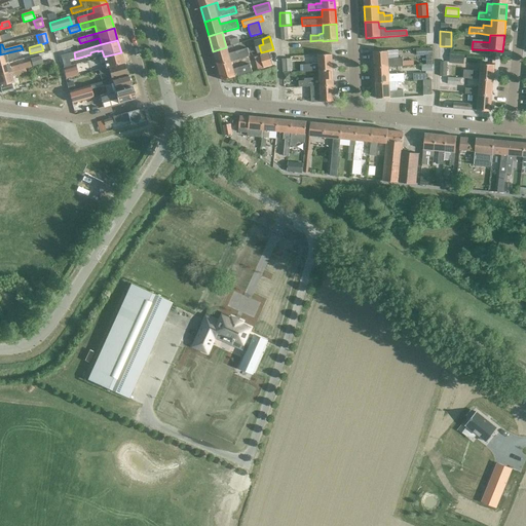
[(226,47),(213,51),(218,66),(230,63),(250,58),(247,49),(228,54),(226,47)]
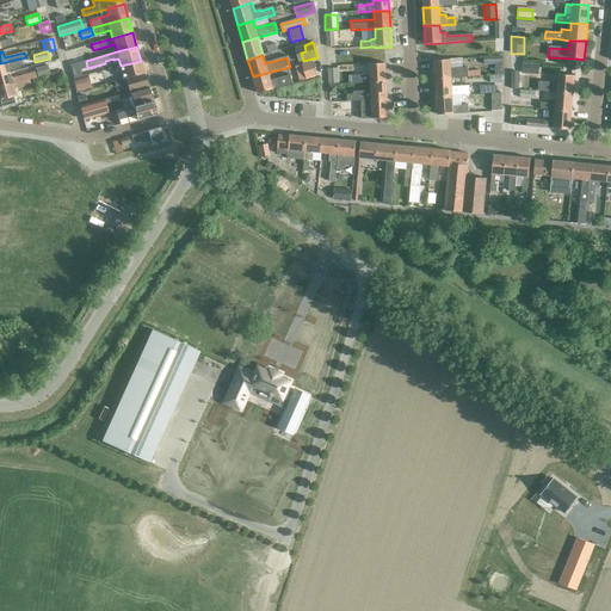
[(20,59),(0,63),(0,75),(10,74),(7,68),(10,68),(10,69),(23,66),(20,59)]
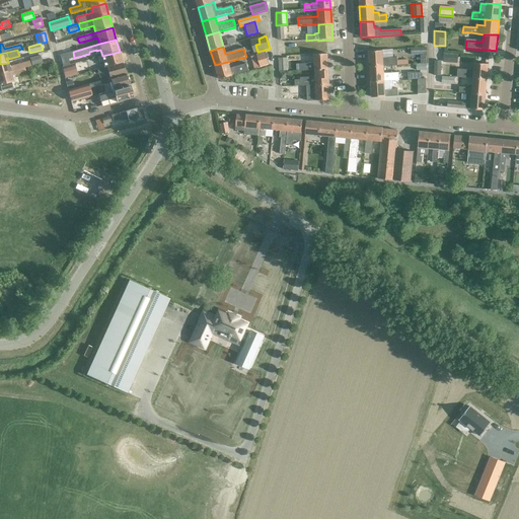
[(382,51),(368,52),(369,68),(382,67),(396,66),(396,61),(396,58),(392,58),(391,51),(382,51)]
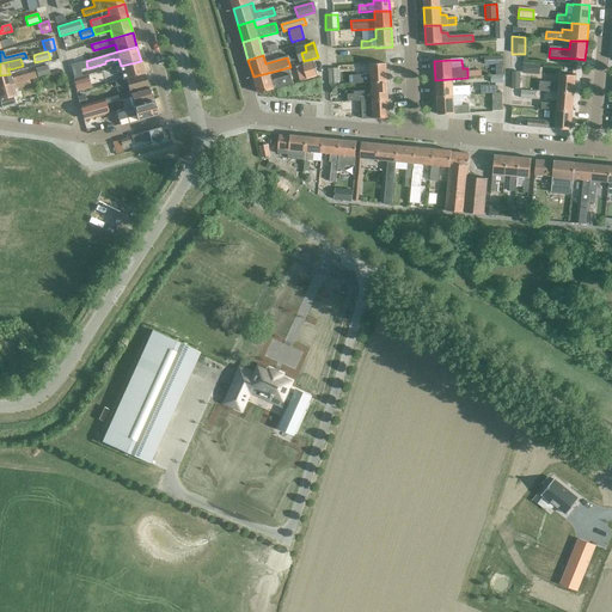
[(141,61),(121,66),(116,68),(117,74),(122,73),(123,79),(145,74),(141,61)]
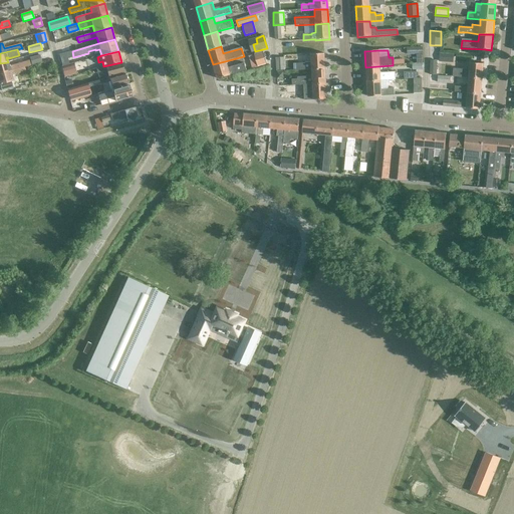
[(266,63),(263,51),(253,54),(256,66),(266,63)]
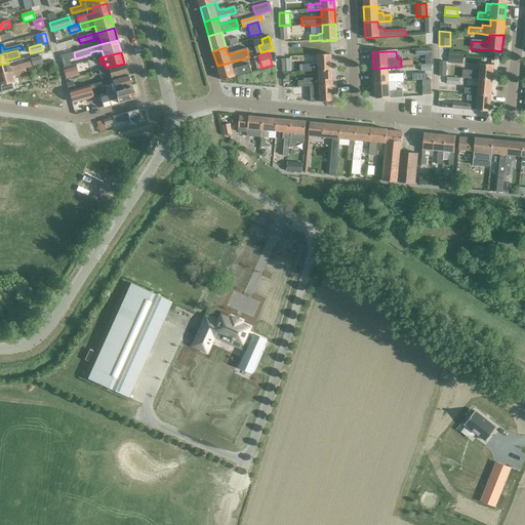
[(318,72),(331,71),(330,54),(317,55),(317,65),(300,66),(301,73),(318,72)]
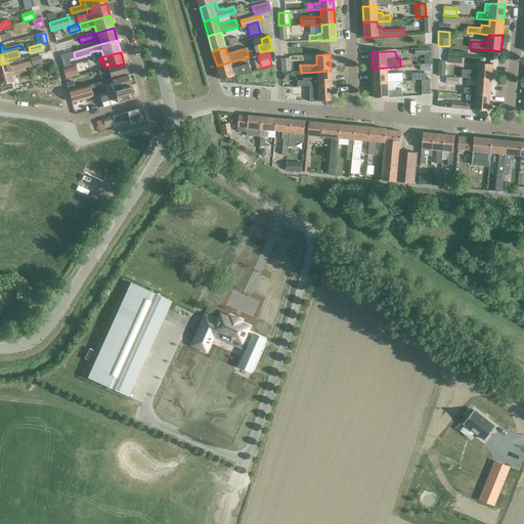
[(40,56),(30,59),(32,67),(42,63),(40,56)]
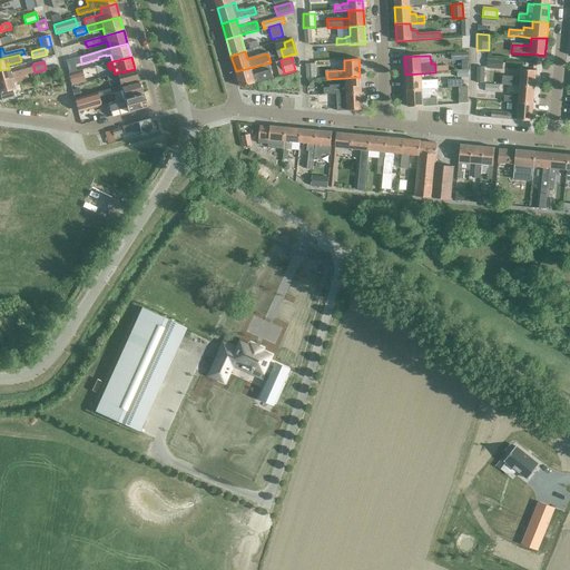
[(313,78),(314,78),(314,65),(305,65),(306,78),(313,78)]
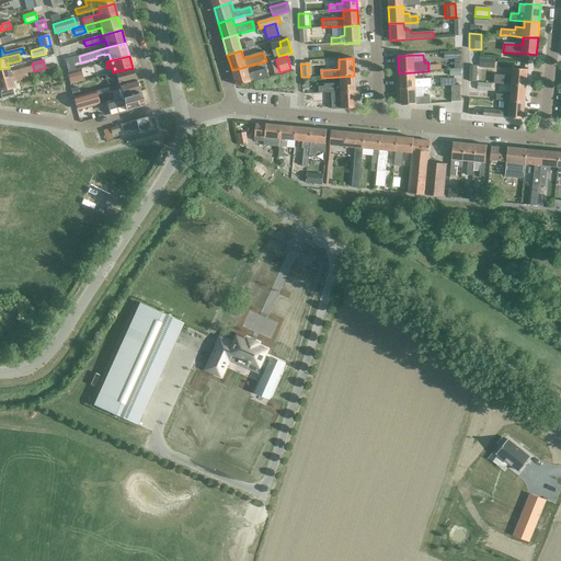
[(9,68),(0,69),(0,80),(24,75),(33,72),(31,66),(10,72),(9,68)]
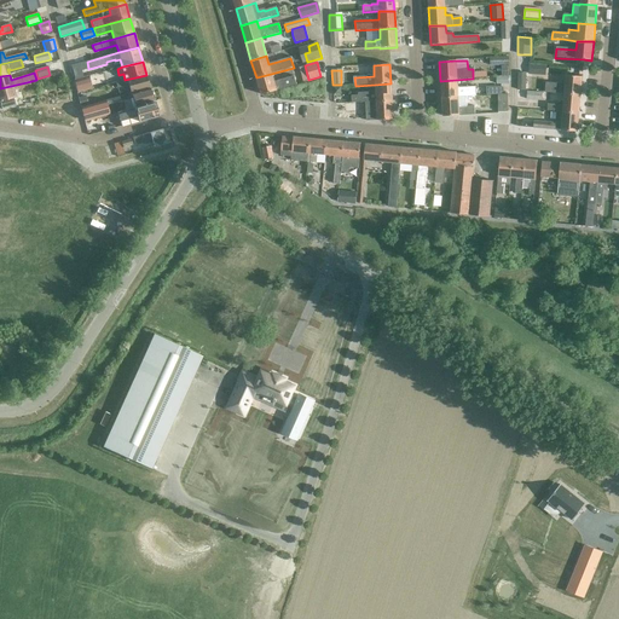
[(271,74),(256,77),(261,96),(277,92),(296,86),(294,77),(275,82),(271,74)]
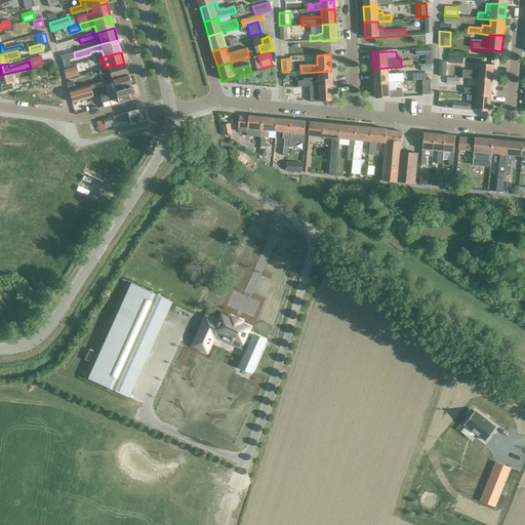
[(106,68),(97,71),(98,75),(107,73),(106,72),(109,71),(112,79),(127,75),(124,64),(106,68)]
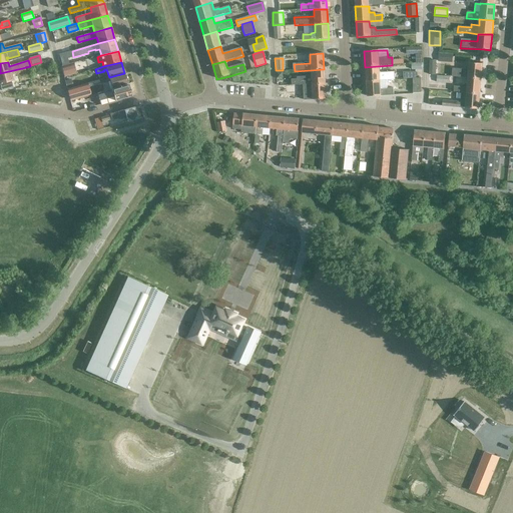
[(457,77),(467,78),(481,79),(482,64),(469,63),(468,70),(452,68),(451,77),(457,77)]
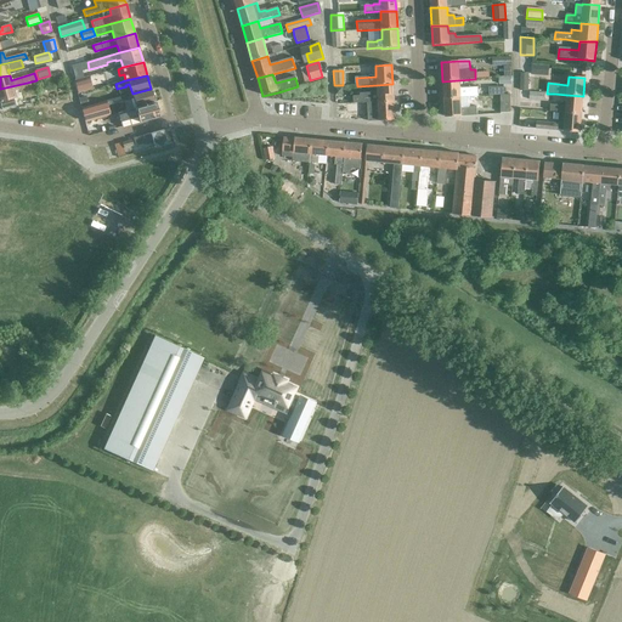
[(86,79),(73,83),(77,94),(90,90),(86,79)]
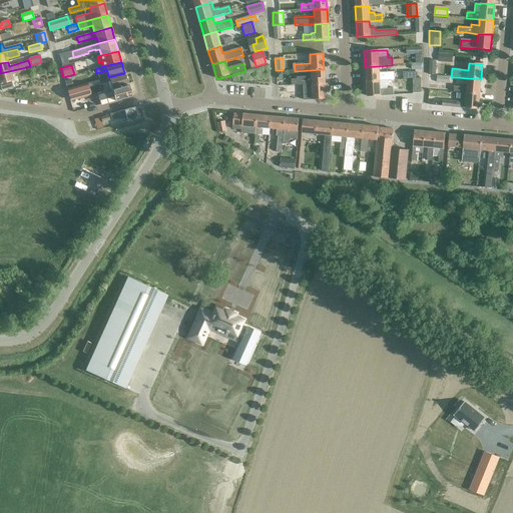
[(378,66),(365,67),(366,82),(385,81),(392,80),(394,80),(394,71),(392,72),(379,72),(378,66)]
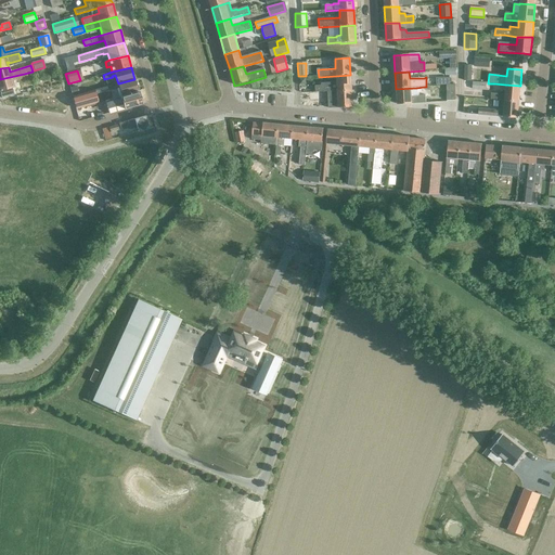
[(25,78),(24,74),(0,79),(0,90),(12,88),(14,87),(12,81),(25,78)]
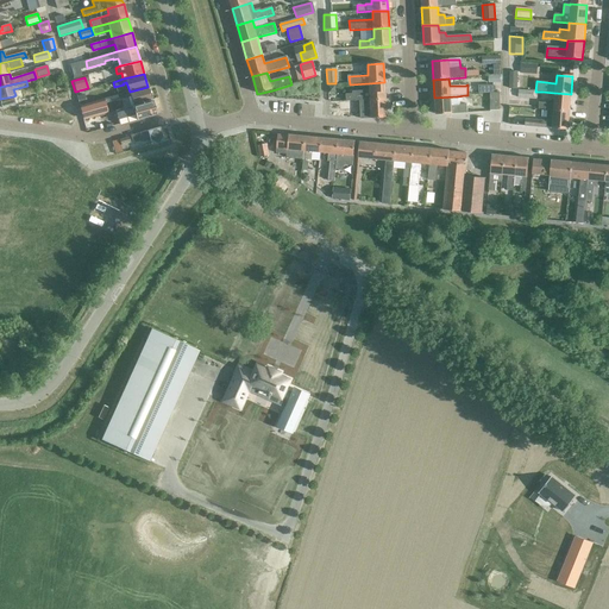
[(384,82),(369,83),(369,92),(351,92),(351,94),(345,95),(345,102),(355,101),(357,101),(385,100),(384,82)]
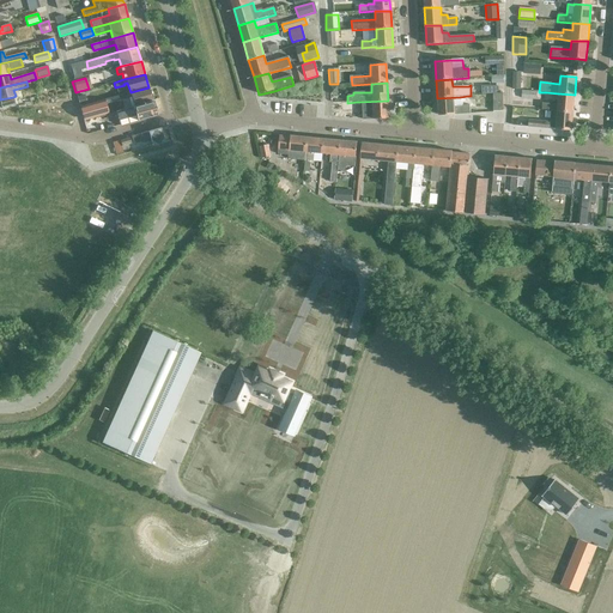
[(131,92),(117,96),(120,102),(122,101),(125,109),(152,101),(149,87),(131,92)]
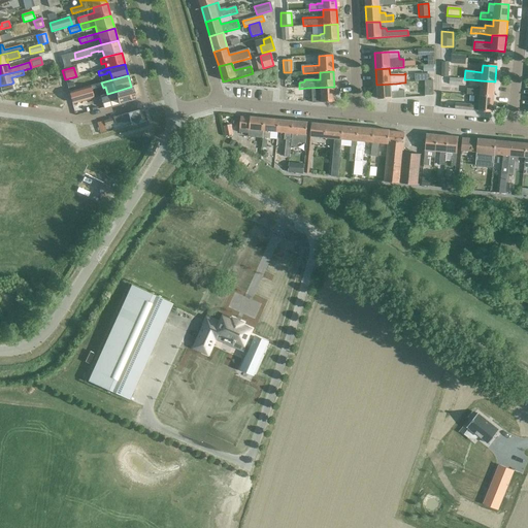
[(495,81),(481,80),(481,88),(475,88),(474,90),(467,89),(466,95),(480,96),(494,97),(495,81)]
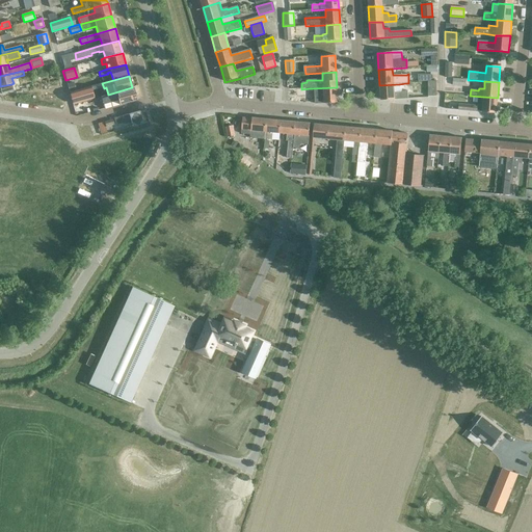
[(435,97),(435,82),(427,82),(427,97),(435,97)]
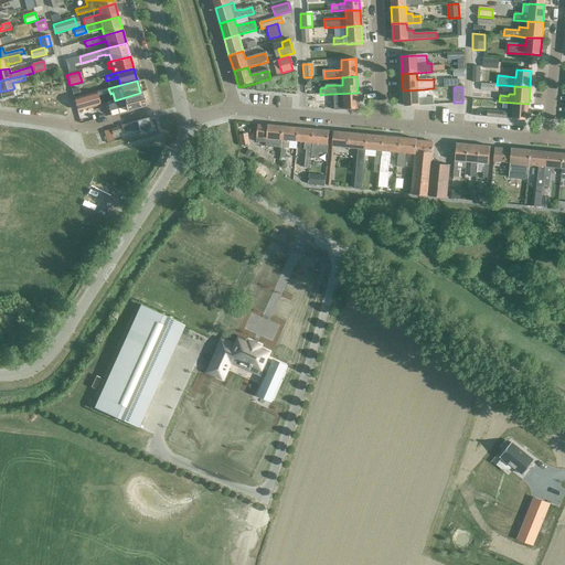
[(12,89),(0,92),(0,95),(1,100),(14,96),(12,89)]
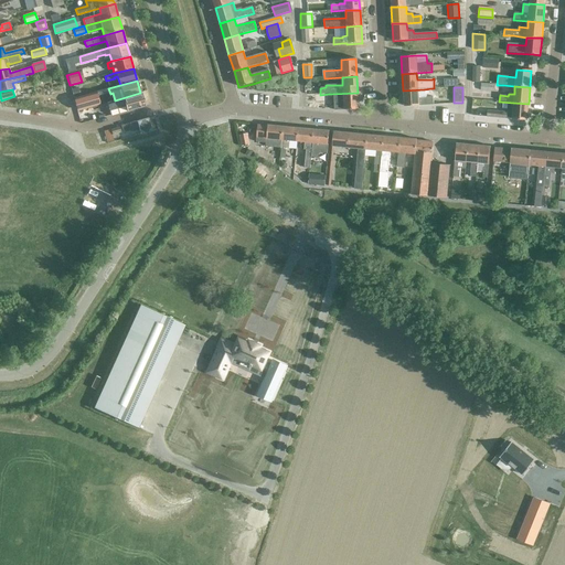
[(424,89),(403,91),(404,107),(418,106),(433,105),(433,97),(425,97),(424,89)]
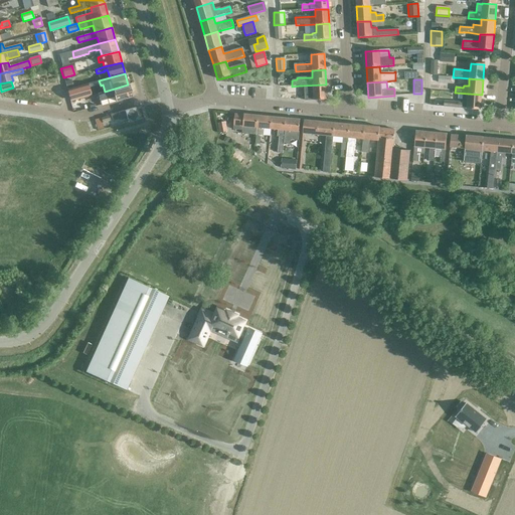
[(132,97),(128,84),(105,92),(97,94),(101,106),(132,97)]
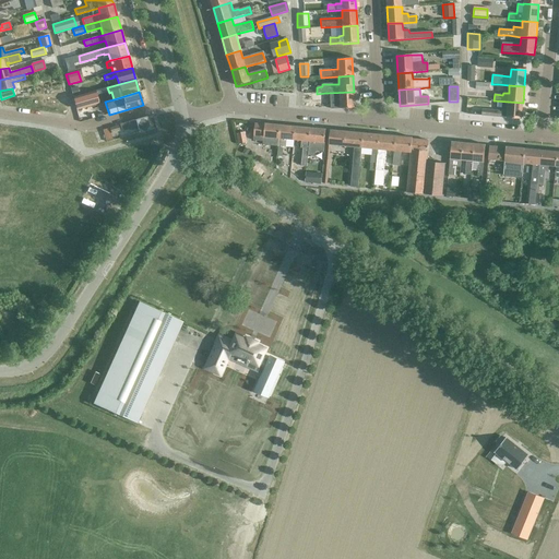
[(354,92),(329,93),(330,109),(355,108),(354,92)]
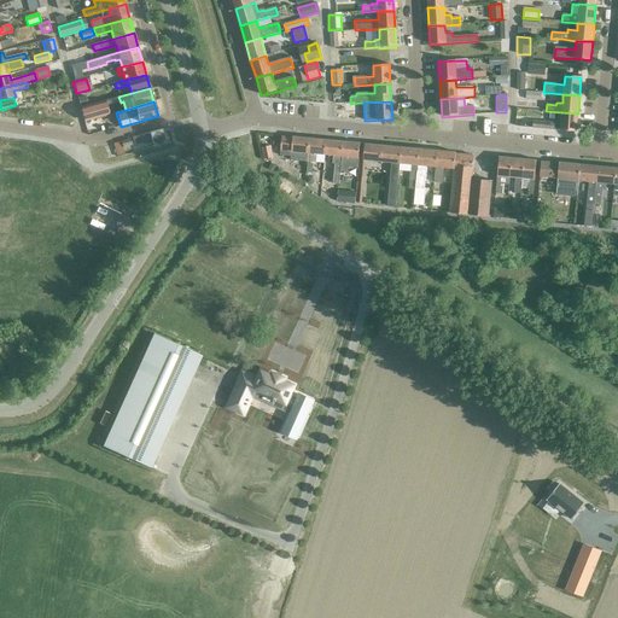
[(93,105),(81,108),(85,121),(97,118),(93,105)]
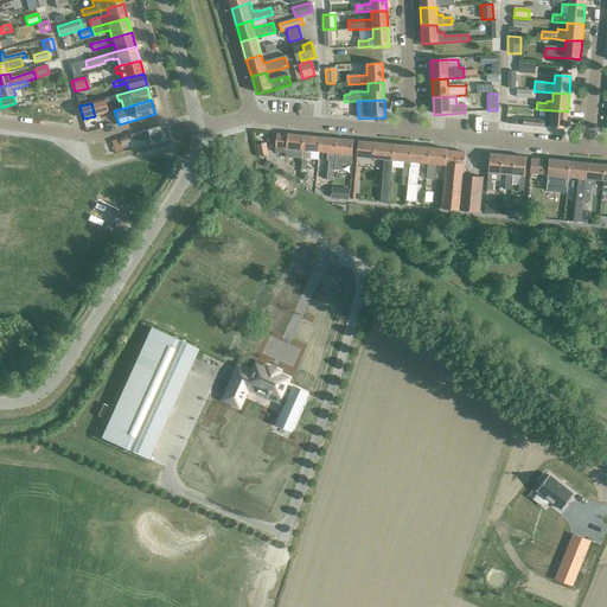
[(523,119),(522,126),(543,128),(543,127),(549,128),(567,129),(568,112),(551,110),(545,109),(544,121),(543,121),(523,119)]
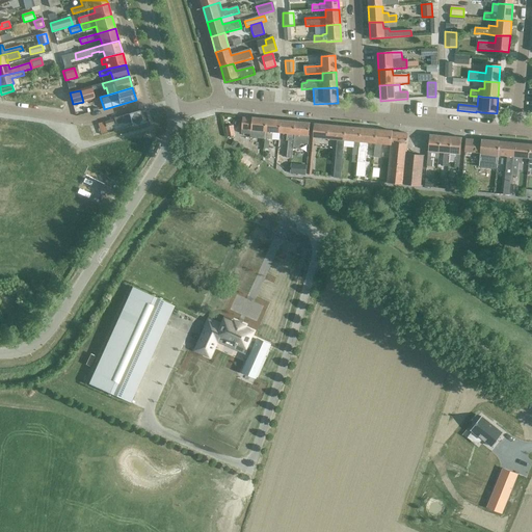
[(132,127),(142,124),(138,111),(113,118),(115,125),(124,123),(124,124),(131,123),(132,127)]
